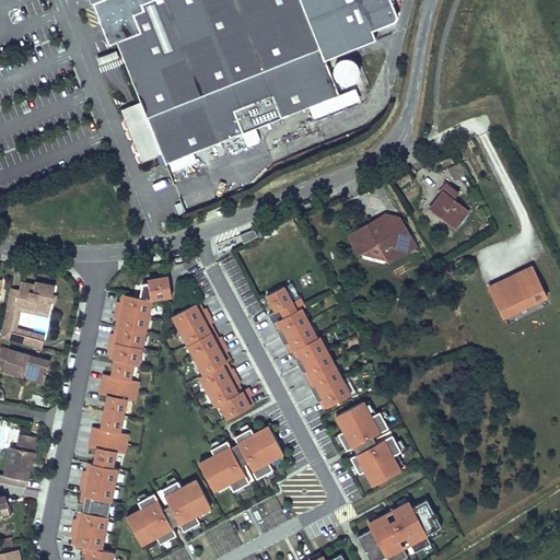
[(86,0),(90,4),(92,3),(109,45),(116,42),(140,102),(162,154),(165,164),(168,163),(194,153),(242,133),(256,128),(308,106),(339,94),(326,60),(376,39),(373,31),(396,21),(399,20),(398,16),(392,0),(86,0)]
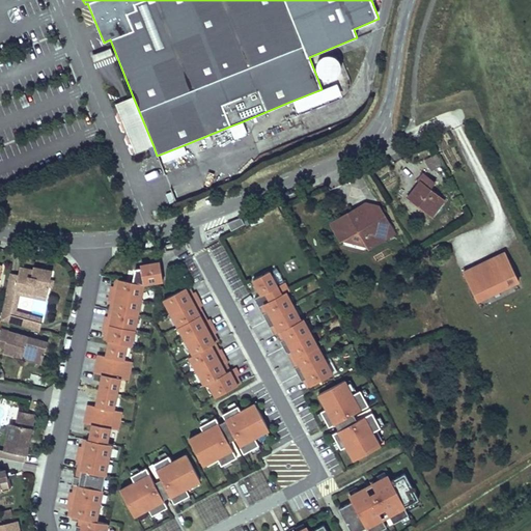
[(326,79),(331,79),(336,77),(339,73),(341,67),(339,61),(336,57),(331,55),(326,55),(320,57),(317,62),(316,67),(317,73),(320,77),(326,79)]
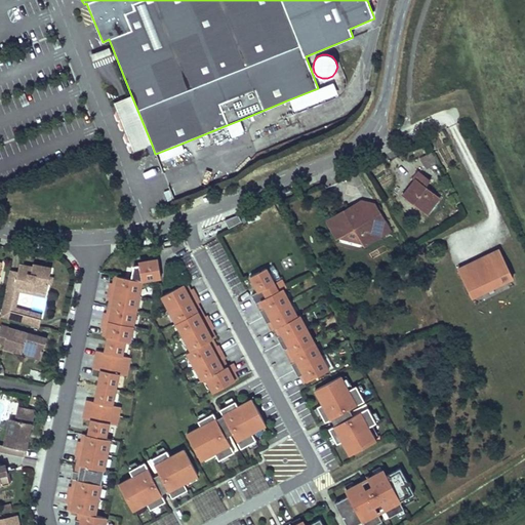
[(318,88),(289,99),(294,112),(338,93),(333,82),(318,88)]
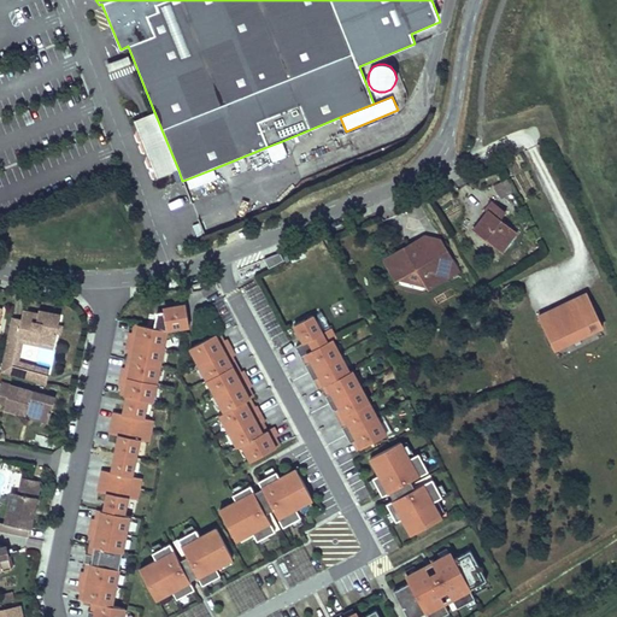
[(178,170),(154,112),(134,121),(157,178),(178,170)]
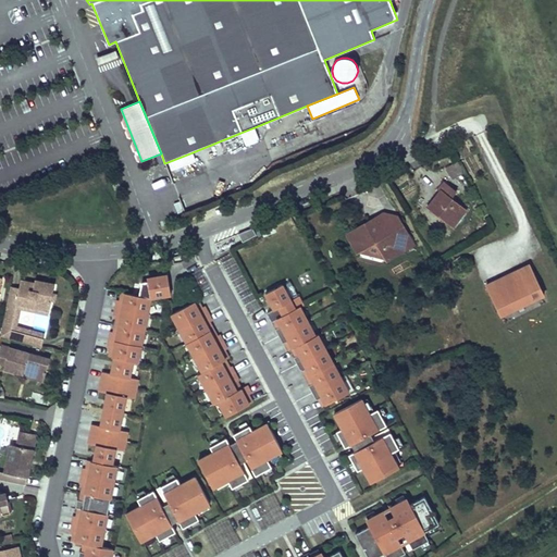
[(260,140),(255,127),(240,133),(246,147),(260,140)]
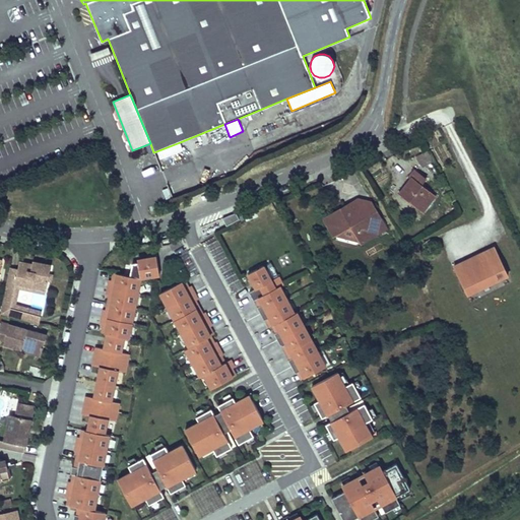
[(183,150),(180,142),(156,151),(160,159),(183,150)]
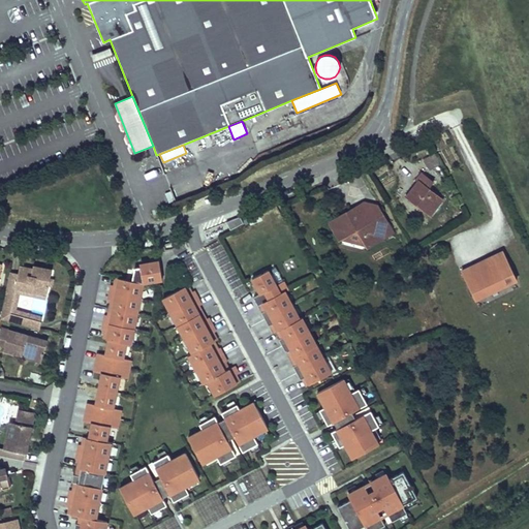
[(435,154),(423,160),(427,167),(429,166),(431,170),(440,164),(435,154)]
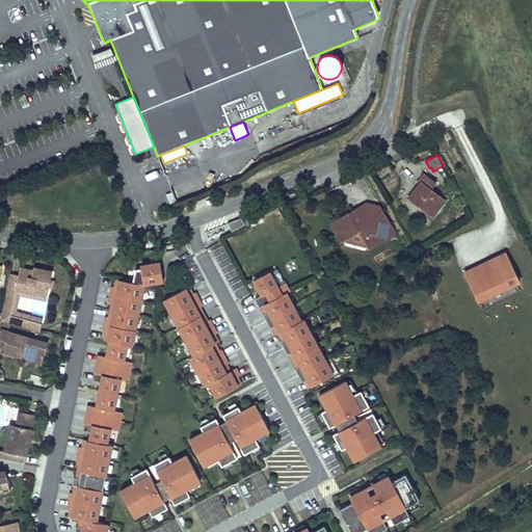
[(421,183),(409,197),(433,216),(445,201),(431,190),(436,183),(424,174),(419,181),(421,183)]
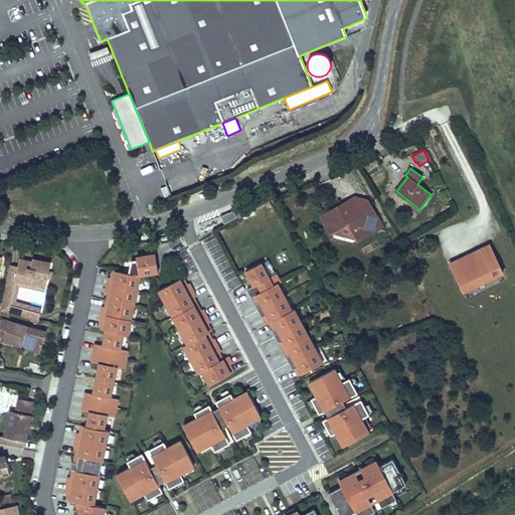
[(355,238),(356,238),(372,228),(354,197),(338,207),(336,214),(329,212),(324,215),(333,232),(334,233),(337,231),(353,235),(355,238)]
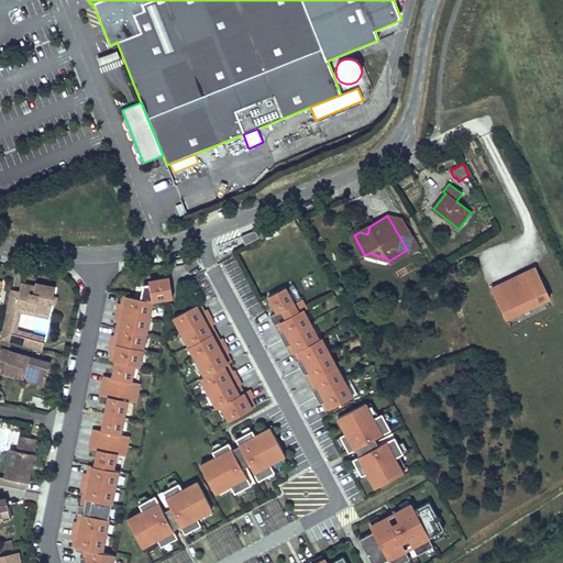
[(407,250),(409,253),(418,247),(401,219),(387,216),(407,250)]
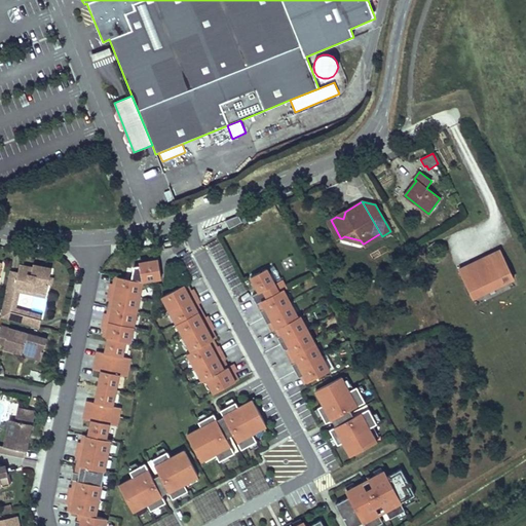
[(331,220),(328,222),(337,239),(340,237),(331,220)]
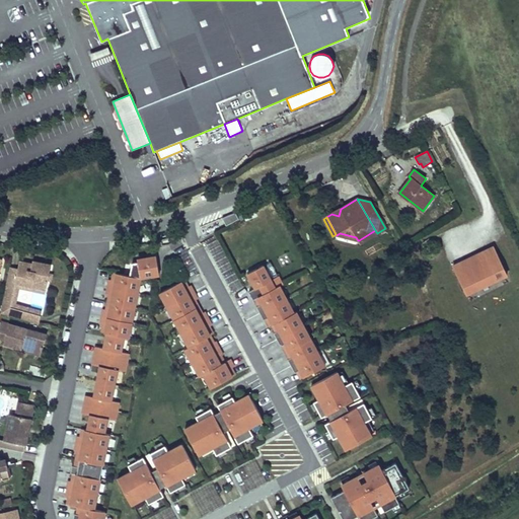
[(377,233),(375,230),(359,240),(361,243),(377,233)]
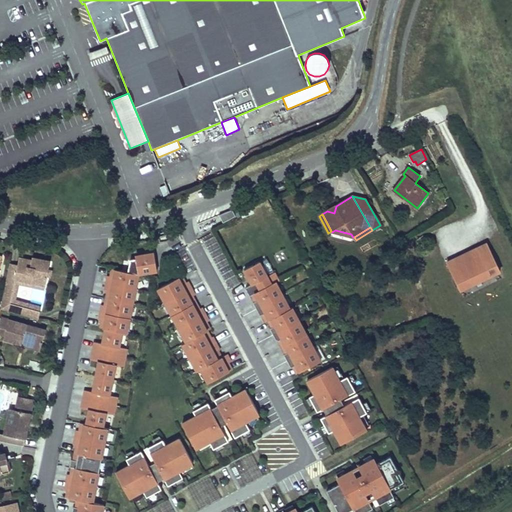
[(487,242),(445,262),(460,292),(501,272),(487,242)]
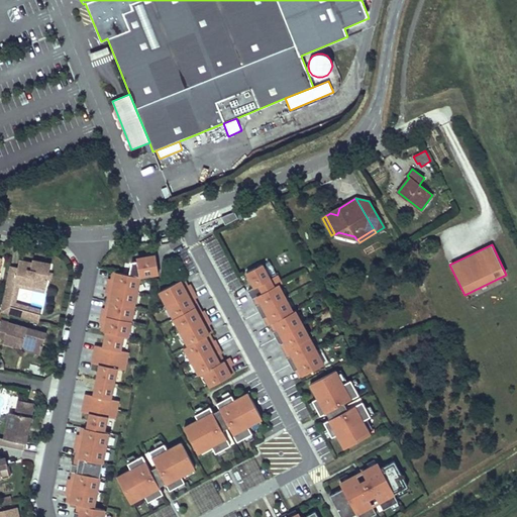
[(131,262),(128,275),(140,277),(159,274),(156,254),(136,257),(136,261),(131,262)]
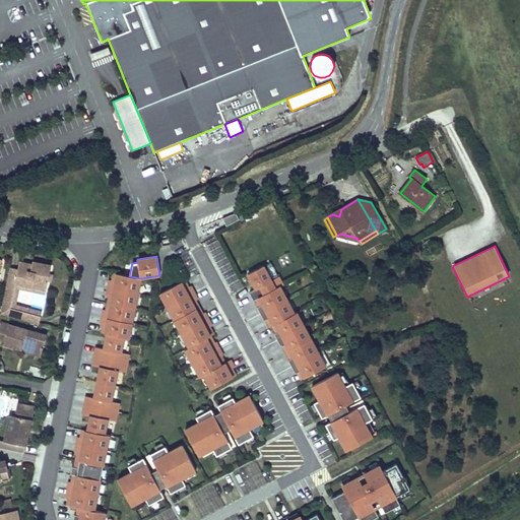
[(10,267),(0,312),(0,314),(40,324),(42,315),(10,308),(16,283),(46,290),(48,280),(50,274),(52,266),(34,261),(33,264),(20,262),(18,269),(10,267)]
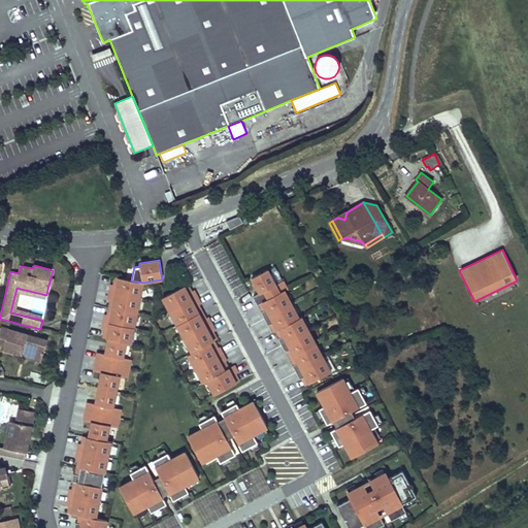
[(274,266),(252,278),(260,293),(253,297),(257,305),(260,304),(263,310),(261,311),(268,325),(270,324),(274,331),(277,330),(282,337),(277,338),(285,352),(287,352),(294,365),(292,365),(299,380),(302,377),(305,385),(330,372),(301,317),(298,319),(284,291),(287,290),(274,266)]
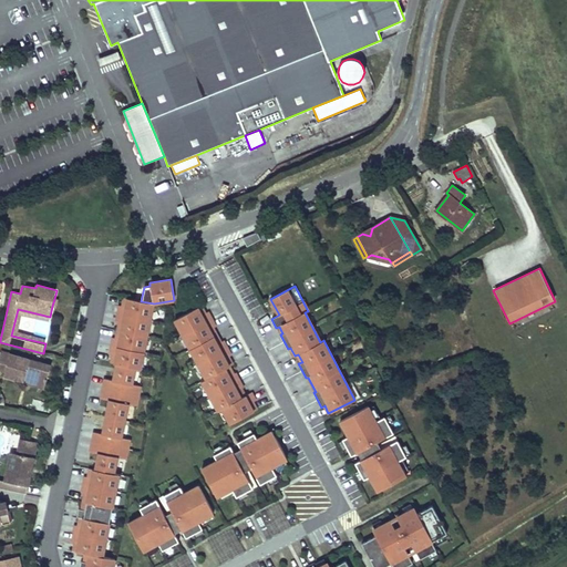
[(141,369),(154,303),(141,301),(123,297),(122,306),(119,306),(115,321),(119,322),(115,338),(113,338),(110,353),(116,354),(114,363),(116,364),(113,380),(104,379),(101,398),(109,400),(102,433),(94,432),(90,451),(99,453),(95,470),(89,467),(86,476),(85,476),(82,493),(89,494),(86,502),(83,501),(81,509),(79,508),(76,516),(80,517),(78,525),(75,525),(72,542),(74,542),(73,549),(85,553),(84,562),(81,562),(79,566),(113,566),(115,558),(106,556),(123,475),(114,473),(117,456),(126,459),(130,440),(121,437),(127,403),(136,405),(141,385),(132,384),(135,368),(141,369)]
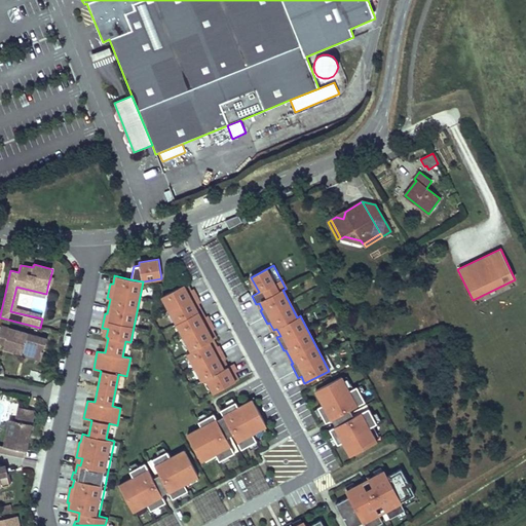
[(186,284),(162,296),(191,351),(187,353),(202,380),(205,378),(214,392),(238,380),(234,373),(236,372),(232,364),(227,367),(223,361),(225,360),(214,338),(216,338),(212,331),(214,330),(207,316),(204,317),(197,304),(200,303),(192,289),(190,291),(186,284)]
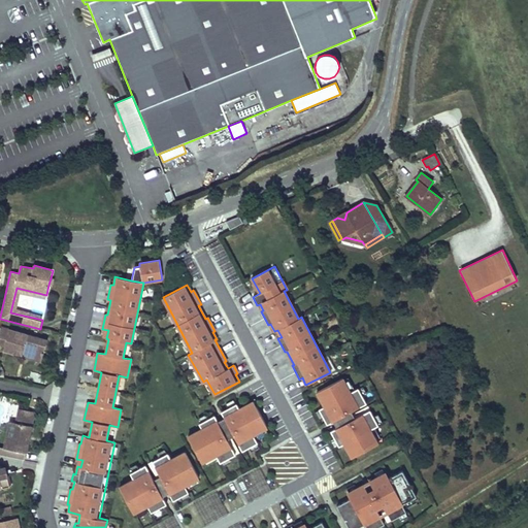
[(10,312),(42,320),(42,316),(15,309),(20,293),(45,299),(46,295),(17,288),(10,312)]
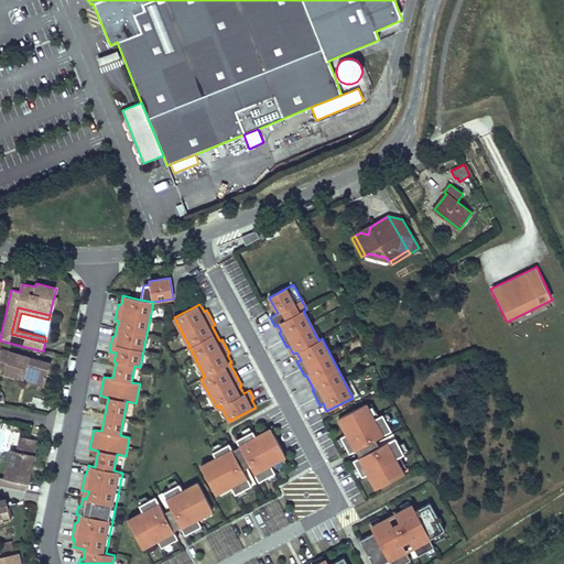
[(51,365),(10,353),(9,357),(0,354),(0,355),(0,369),(4,371),(3,375),(24,380),(24,379),(45,386),(51,365)]
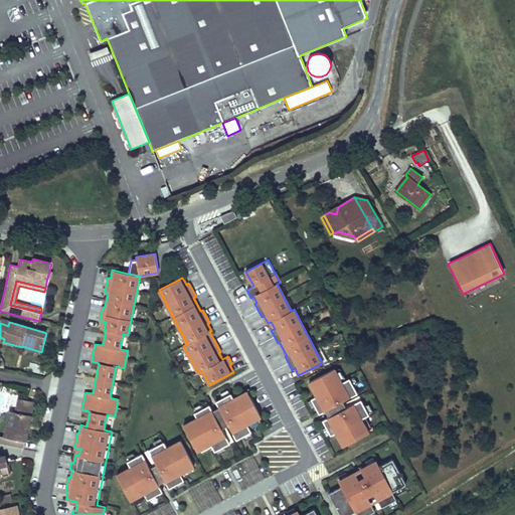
[(334,368),(309,382),(316,396),(311,398),(319,413),(325,410),(328,417),(322,420),(330,435),(336,433),(343,446),(368,433),(361,418),(368,414),(360,399),(346,407),(342,401),(357,393),(349,378),(341,382),(334,368)]
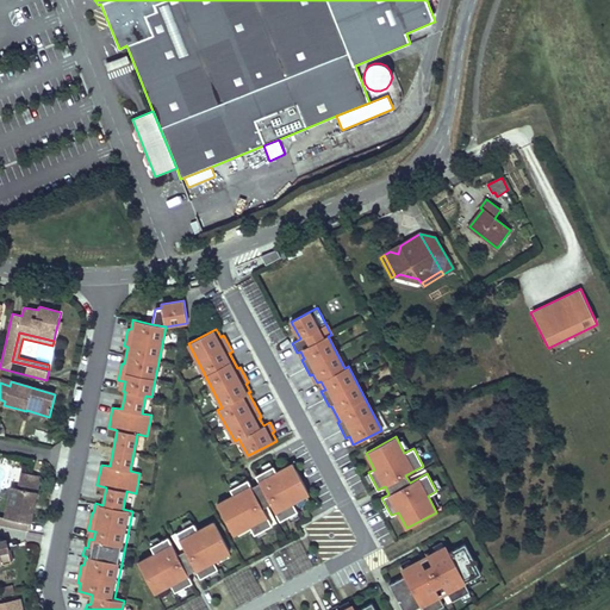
[(234,496),(217,504),(232,534),(249,526),(254,534),(272,526),(263,509),(271,505),(280,521),(298,511),(292,502),(309,493),(293,464),(277,472),(273,466),(255,475),(263,490),(255,495),(247,480),(230,489),(234,496)]
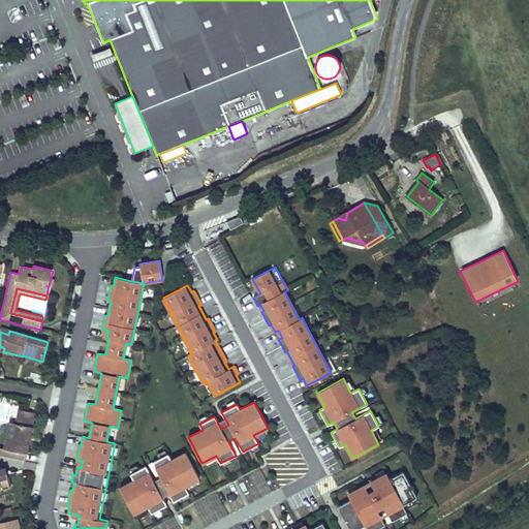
[(22,424),(25,410),(19,409),(16,423),(22,424)]
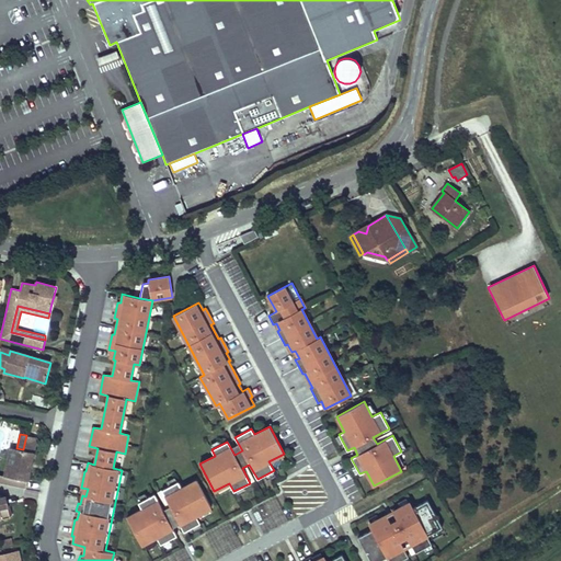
[(4,476),(29,481),(33,459),(37,437),(26,435),(23,449),(16,448),(11,447),(4,476)]
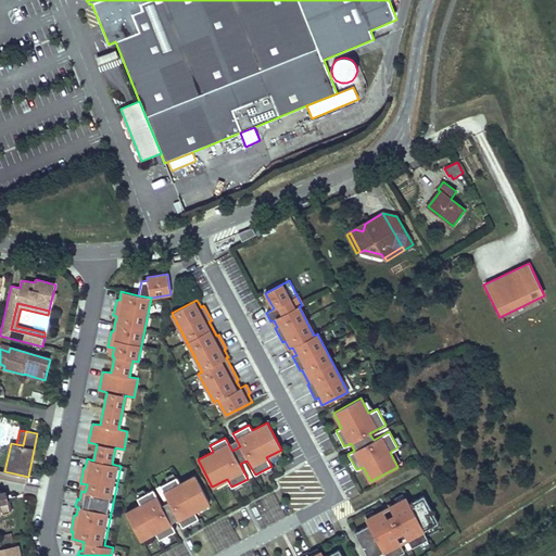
[(140,505),(126,513),(140,540),(155,532),(159,540),(175,531),(167,517),(175,513),(182,527),(199,518),(194,512),(210,503),(194,476),(179,483),(176,477),(160,485),(167,500),(160,503),(153,490),(137,498),(140,505)]
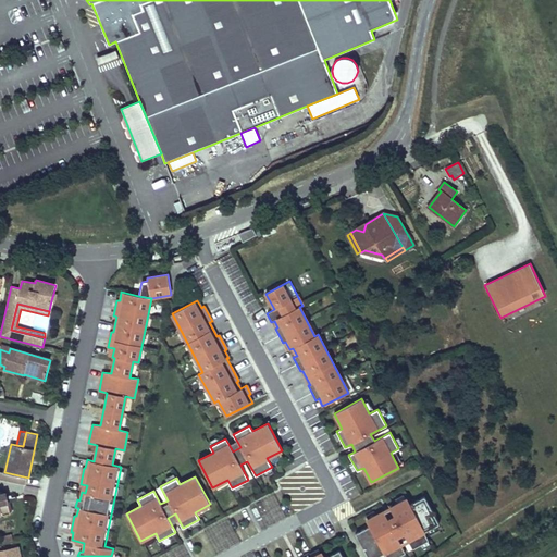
[(447,487),(441,492),(444,498),(452,495),(447,487)]
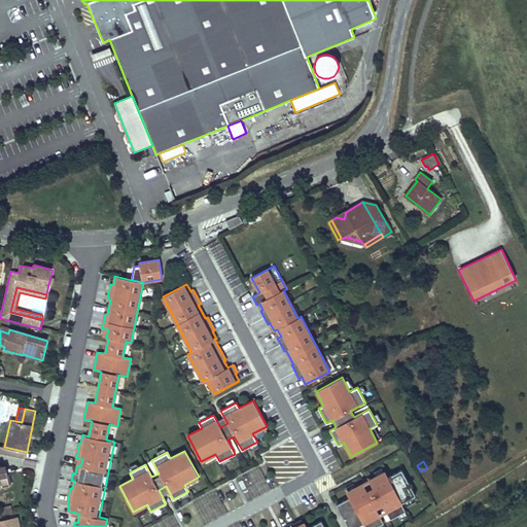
[(0,487),(9,486),(9,484),(10,483),(9,479),(9,475),(7,475),(5,466),(0,467),(0,487)]
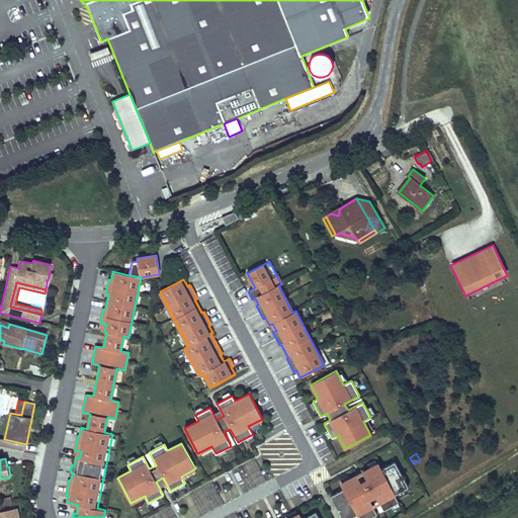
[(344,489),(330,496),(341,517),(349,517),(357,514),(359,517),(368,517),(376,514),(369,500),(376,497),(383,510),(399,502),(395,495),(408,487),(395,461),(380,468),(377,463),(363,471),(369,484),(362,488),(356,476),(341,484),(344,489)]
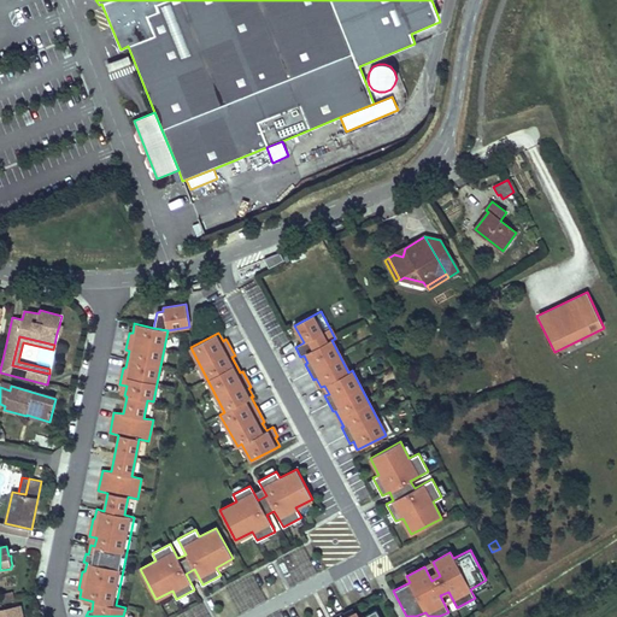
[(22,616),(21,606),(0,611),(0,616),(22,616)]
